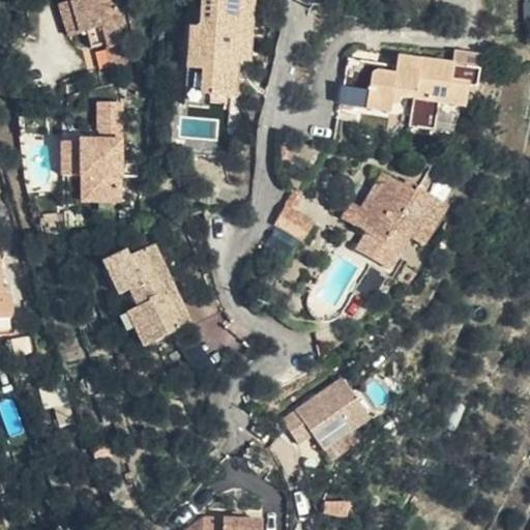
[(69,0),(71,10),(58,16),(66,41),(70,40),(77,59),(90,54),(94,58),(114,49),(97,6),(84,8),(83,0),(69,0)]
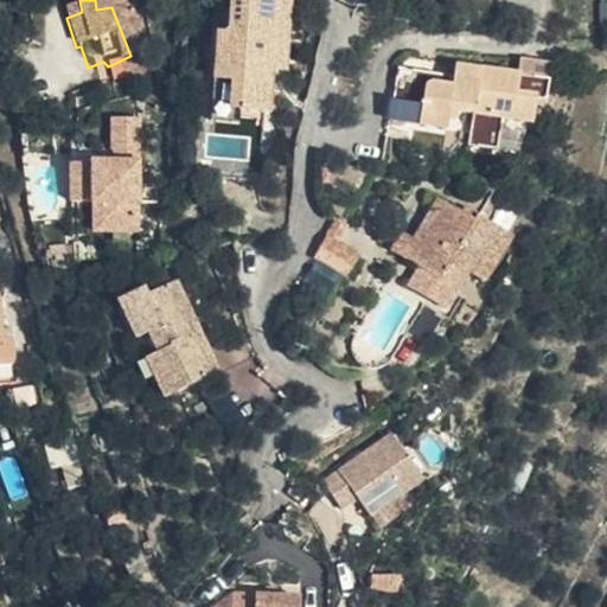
[(237,10),(227,8),(209,12),(204,52),(192,51),(183,140),(212,144),(213,132),(243,134),(248,91),(251,59),(232,57),(237,10)]
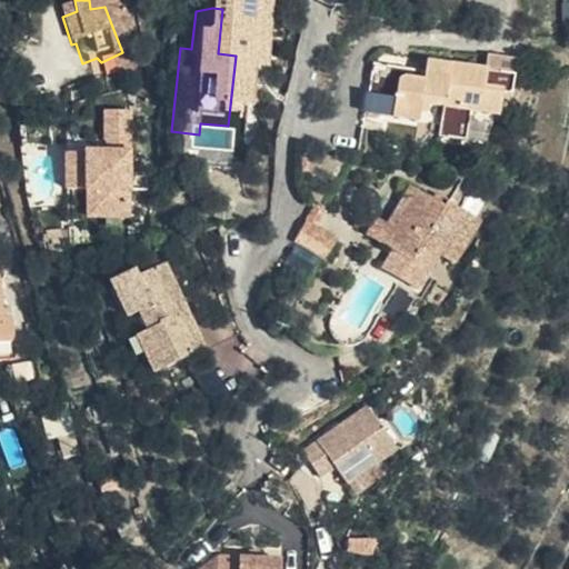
[(253,12),(222,9),(218,53),(236,56),(232,86),(246,88),(253,12)]
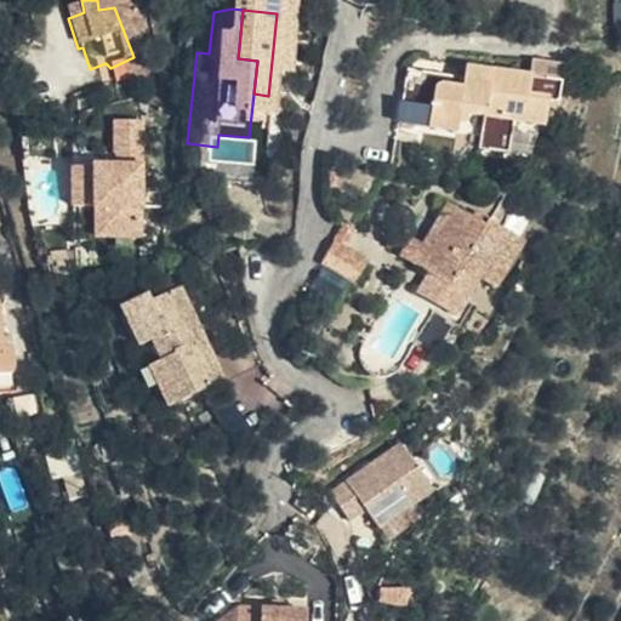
[(78,49),(68,18),(55,23),(66,53),(78,49)]
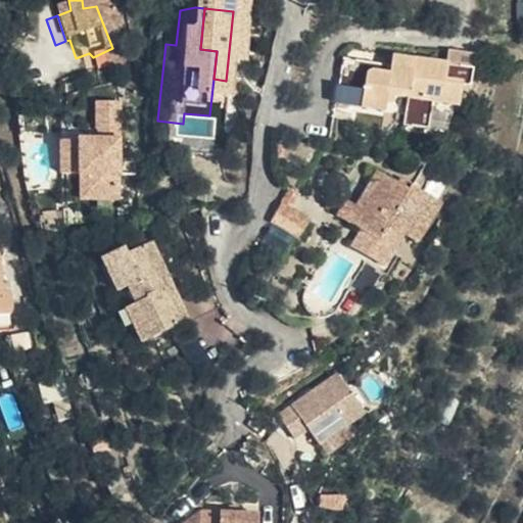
[(429,84),(398,80),(396,91),(331,81),(324,129),(374,135),(375,119),(393,121),(391,145),(420,150),(422,123),(445,126),(448,104),(459,103),(463,73),(431,68),(429,84)]
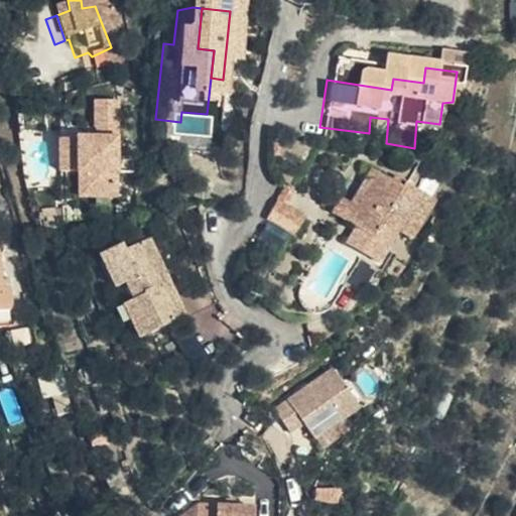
[(94,134),(57,135),(58,172),(77,171),(77,198),(122,197),(119,97),(93,98),(94,134)]
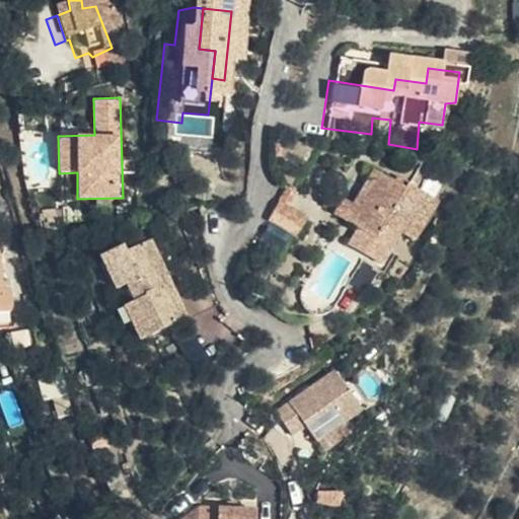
[(200,116),(198,136),(211,137),(213,117),(200,116)]
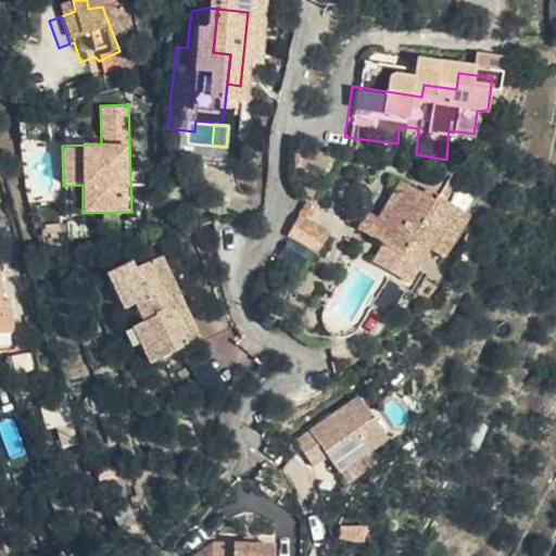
[(392,209),(373,245),(364,263),(375,269),(390,278),(378,297),(399,310),(417,278),(432,285),(458,238),(428,219),(425,226),(392,209)]
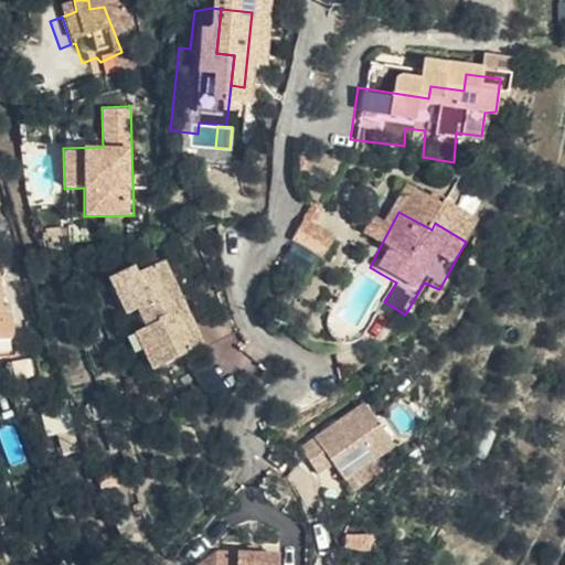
[(370,267),(379,249),(364,242),(354,258),(364,264),(370,267)]
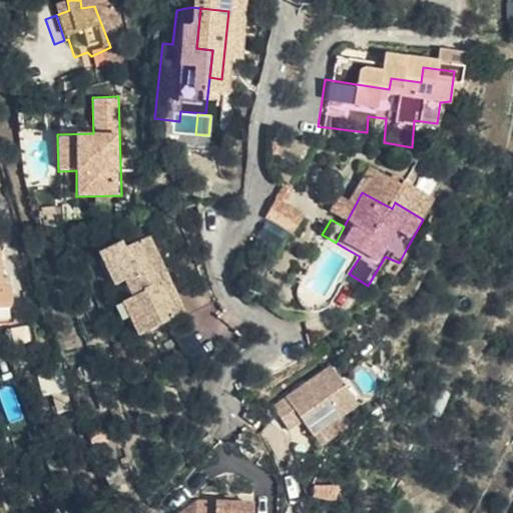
[(254,225),(243,242),(264,254),(269,258),(278,239),(254,225)]
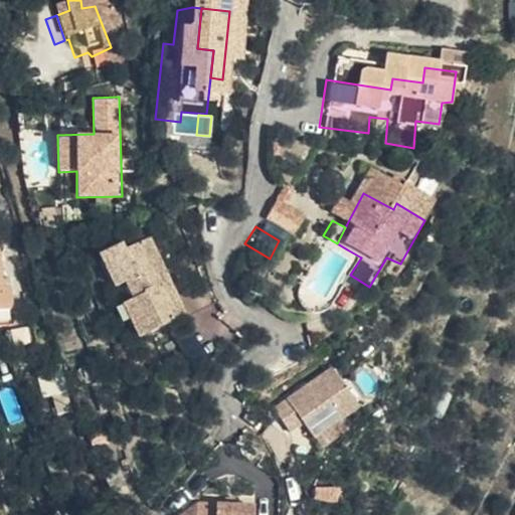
[(295,354),(306,347),(350,275),(337,267),(347,249),(337,243),(332,240),(288,316),(276,337),(281,350),(295,354)]
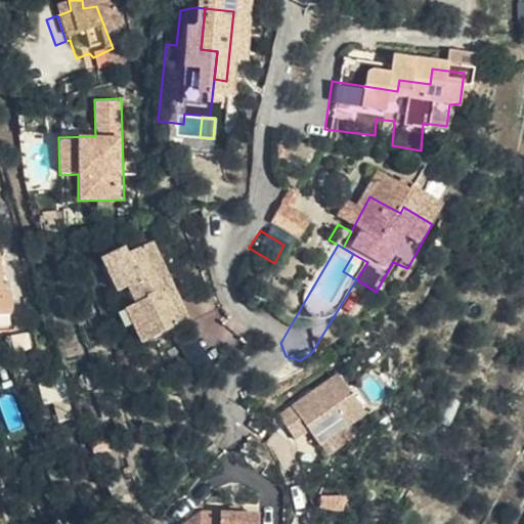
[(343,271),(356,279),(367,262),(353,254),(343,271)]
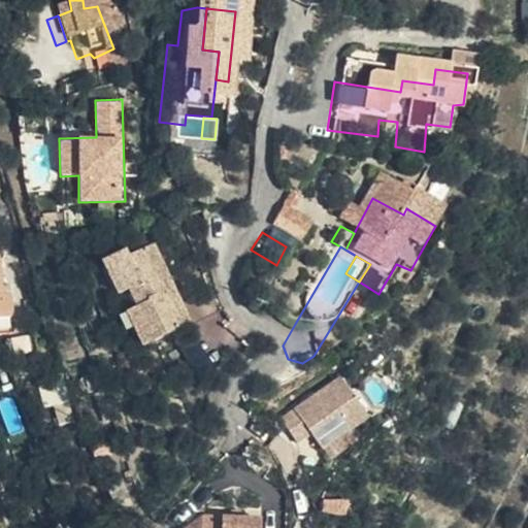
[(84,285),(92,303),(109,295),(118,309),(109,314),(119,332),(108,338),(127,371),(165,351),(160,340),(172,335),(137,266),(111,281),(106,272),(84,285)]
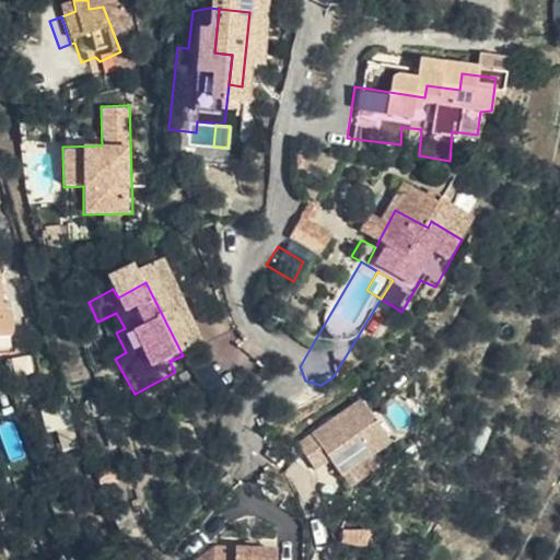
[(116,313),(97,322),(105,338),(116,333),(125,328),(116,313)]
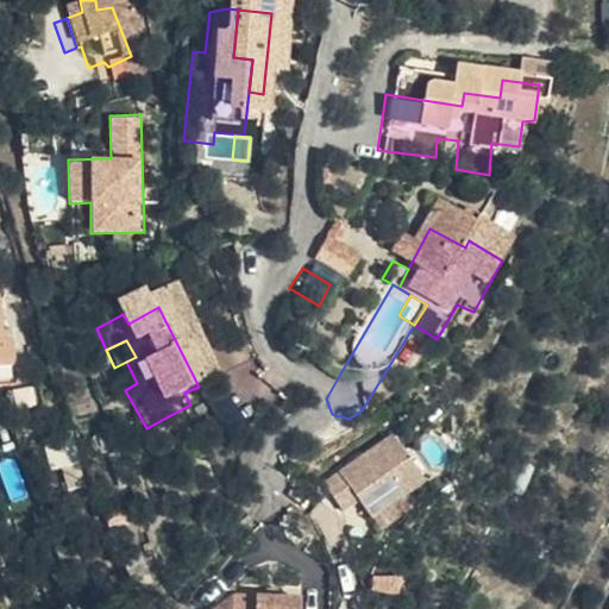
[(203,397),(199,387),(184,393),(190,405),(203,397)]
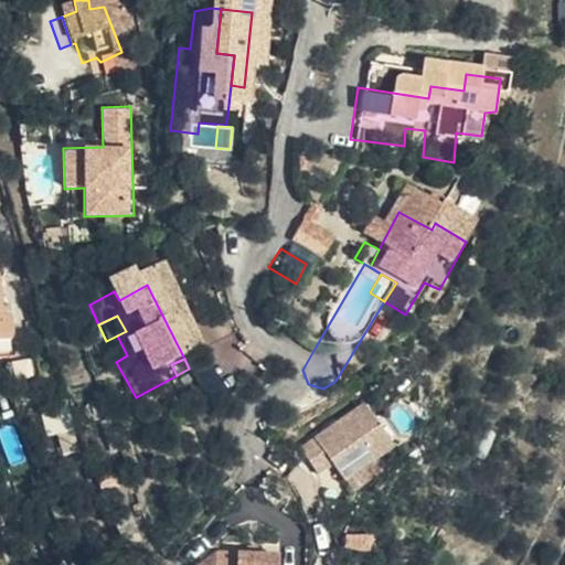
[(360,424),(294,466),(308,491),(323,483),(333,499),(384,466),(360,424)]
